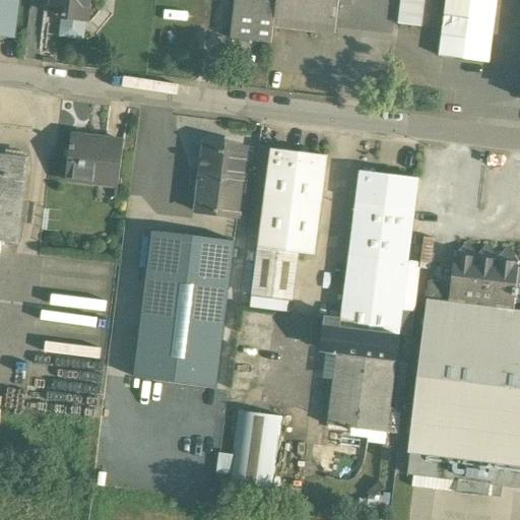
[(18,0),(0,0),(0,38),(13,40),(18,0)]
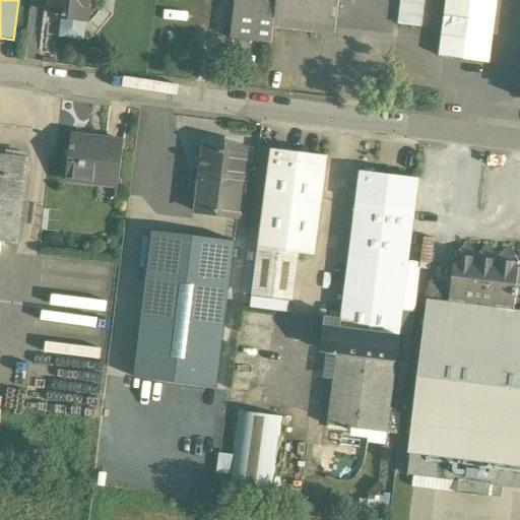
[(87,0),(53,0),(52,16),(62,17),(62,18),(66,18),(67,17),(85,20),(87,0)]
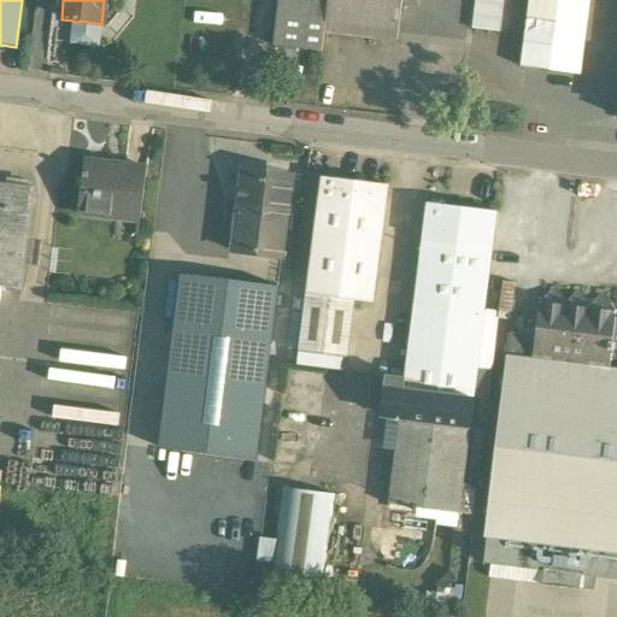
[(278,0),(277,16),(325,21),(328,0),(278,0)]
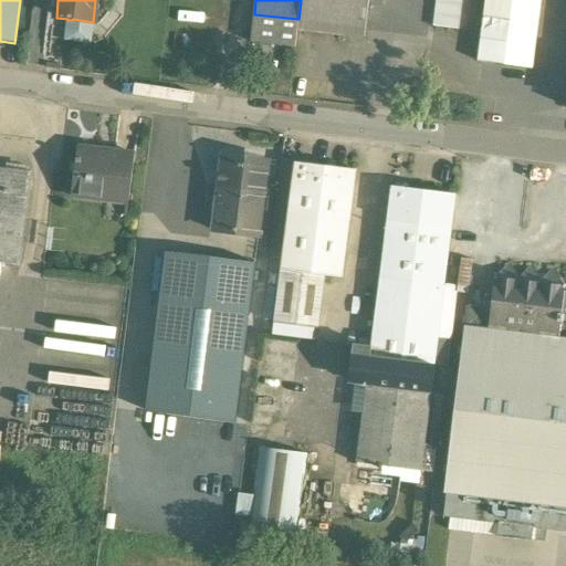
[(368,0),(301,0),(299,19),(297,30),(364,39),(368,0)]
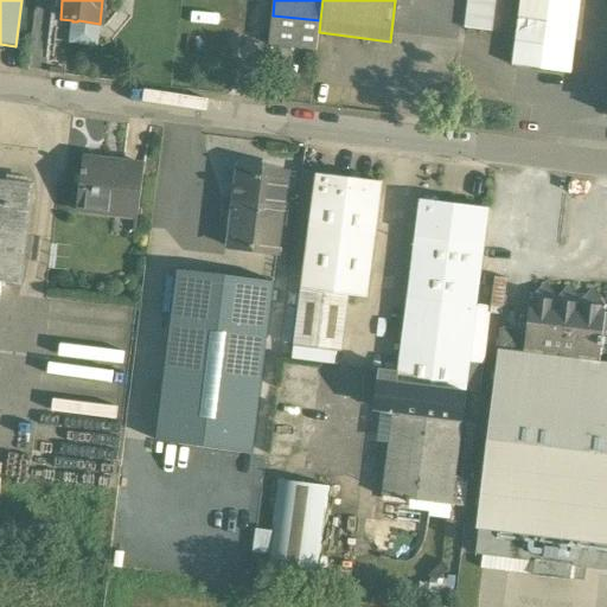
[(468,0),(466,30),(494,33),(497,0),(468,0)]
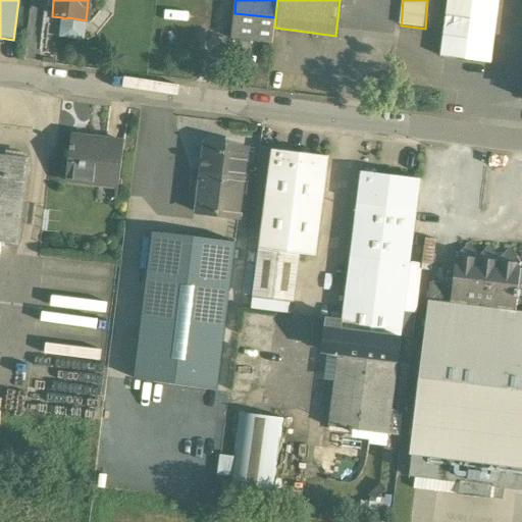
[(448,0),(440,57),(490,63),(498,0),(448,0)]
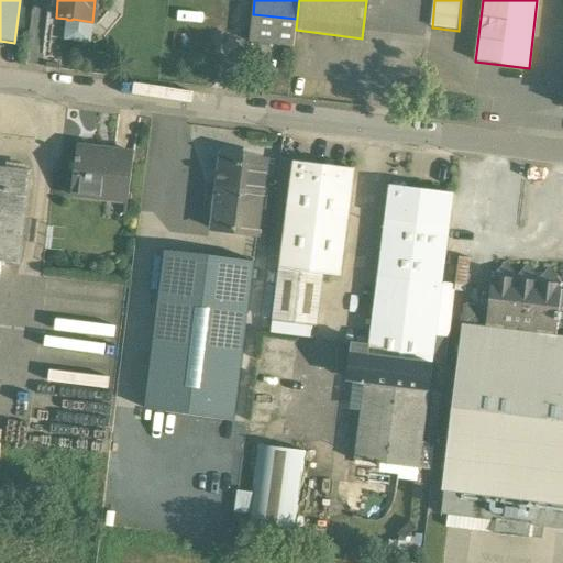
[(297,19),(253,14),(250,43),(294,48),(296,30),(297,19)]
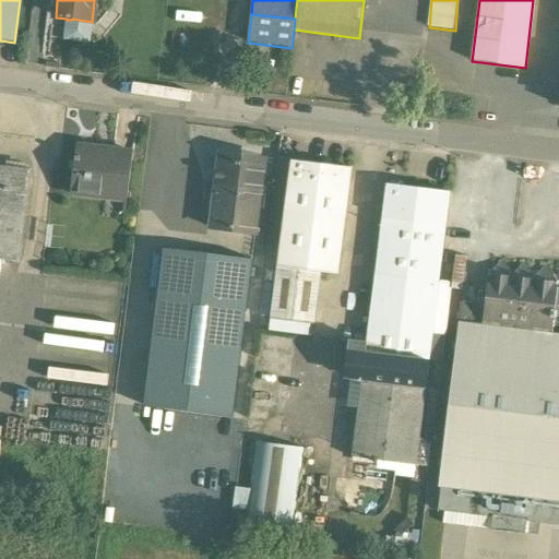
[(132,153),(76,146),(70,194),(108,199),(109,192),(128,194),(132,153)]
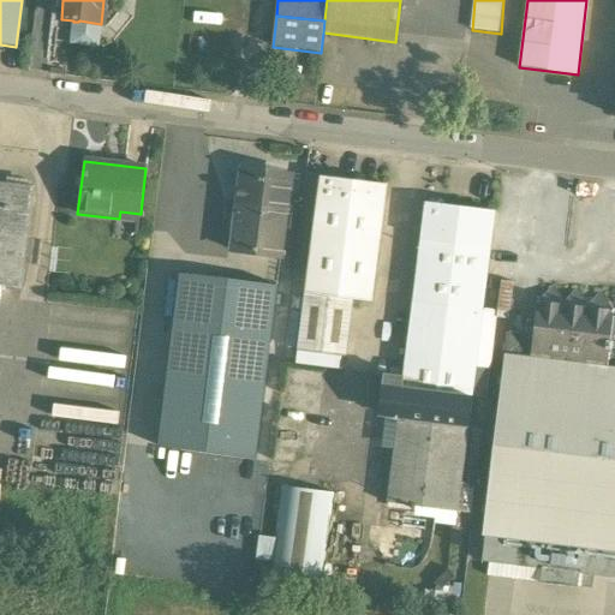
[(290,181),(242,175),(238,204),(286,210),(290,181)]
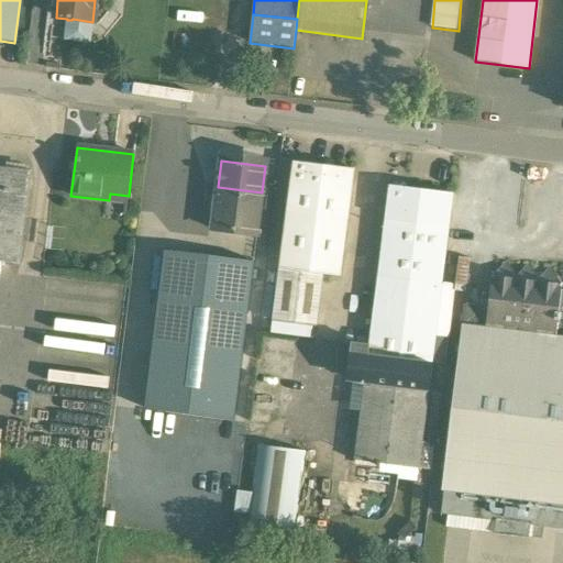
[(354,169),(293,163),(279,269),(322,275),(340,277),(354,169)]
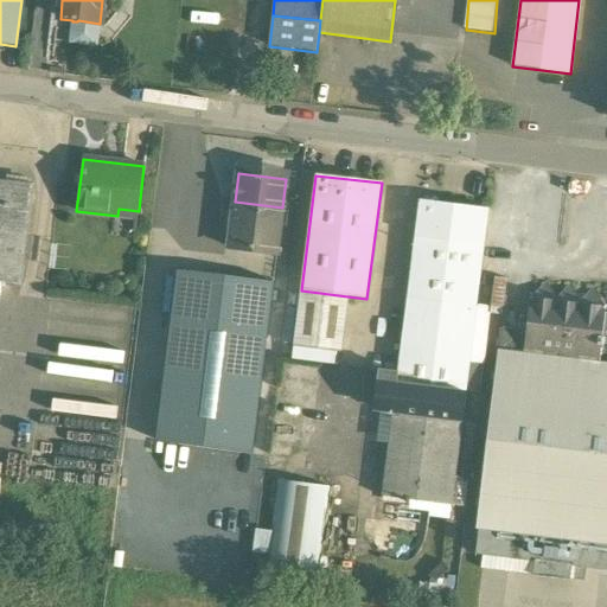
[(32,185),(0,180),(0,282),(20,285),(32,185)]
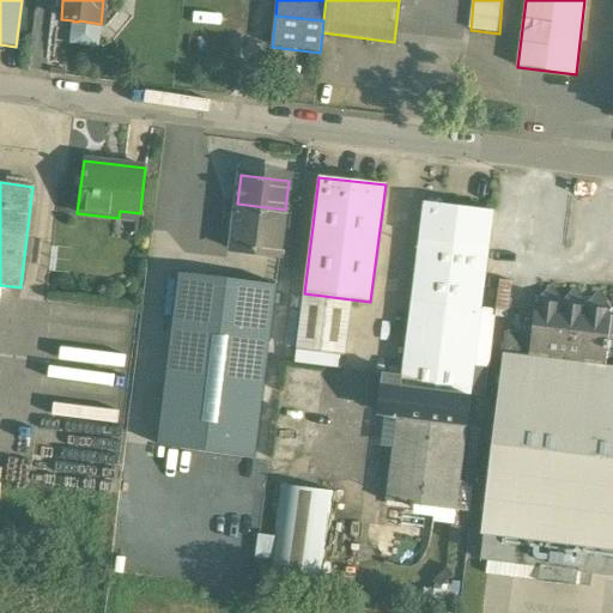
[(493,211),(442,205),(442,202),(439,199),(431,198),(428,200),(428,204),(424,202),(419,240),(489,248),(493,211)]
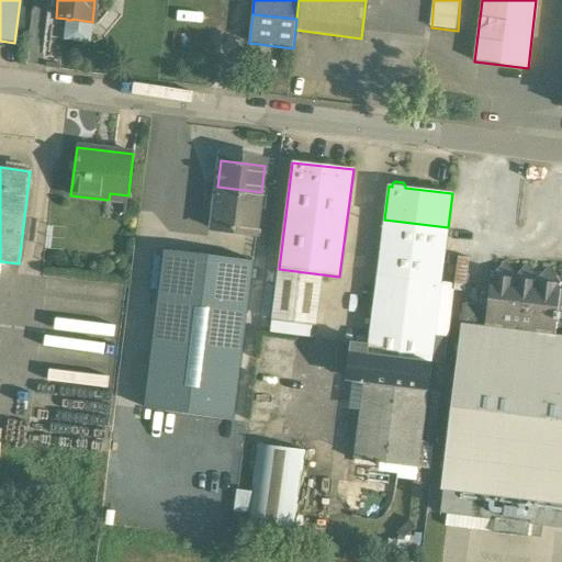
[(261,192),(217,187),(212,229),(256,235),(261,192)]
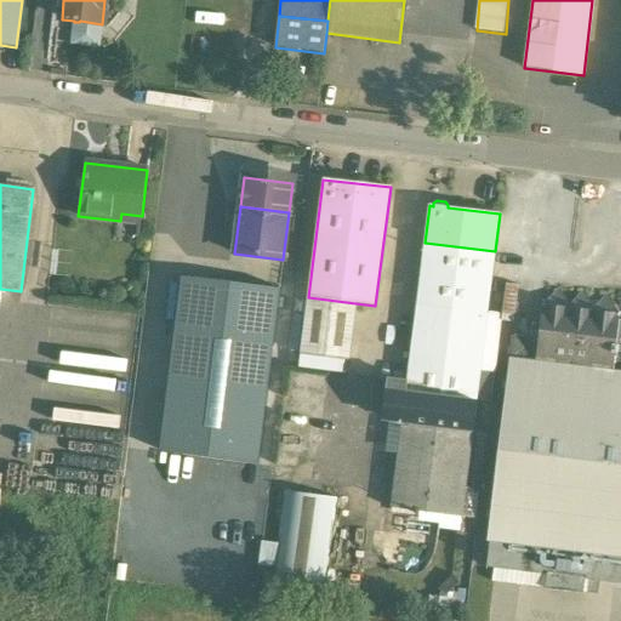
[(495,251),(425,243),(406,382),(408,382),(405,393),(476,402),(476,400),(490,402),(494,372),(501,315),(486,314),(495,251)]
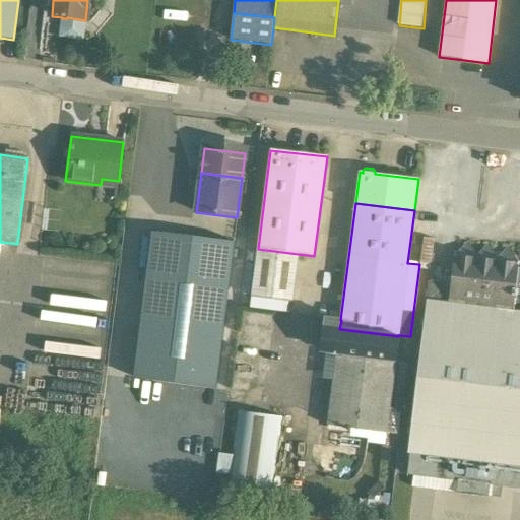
[(233,243),(153,233),(135,379),(214,389),(233,243)]
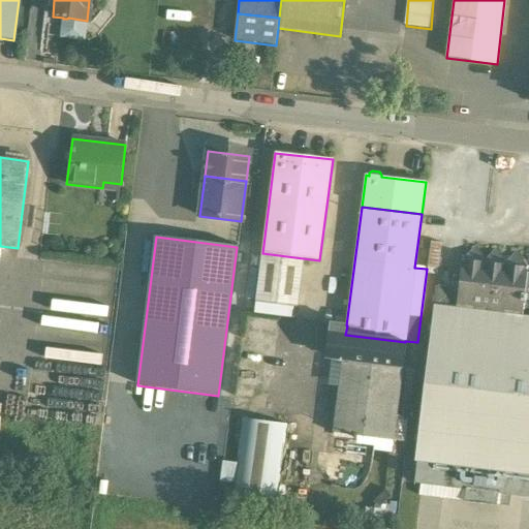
[(303,258),(262,253),(255,302),(297,307),(303,258)]
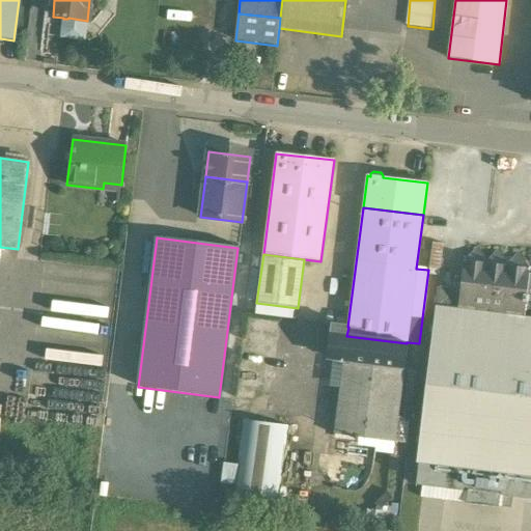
[(505,266),(501,257),(492,256),(485,263),(480,255),(472,254),(466,259),(463,259),(456,310),(523,317),(525,305),(525,303),(527,303),(528,297),(526,296),(529,274),(529,269),(527,268),(523,260),(512,259),(505,266)]
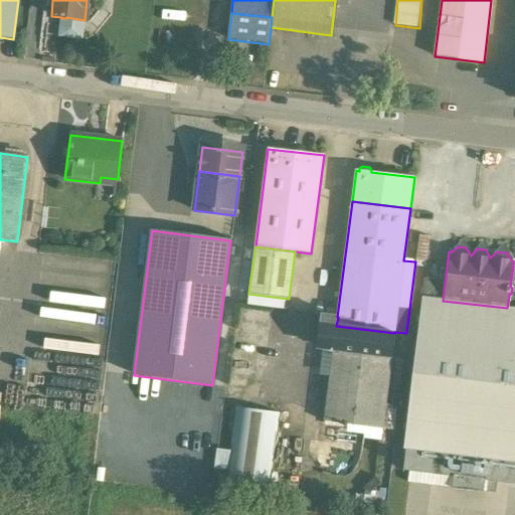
[(443,301),(422,298),(404,448),(473,457),(514,462),(514,309),(507,308),(443,301)]
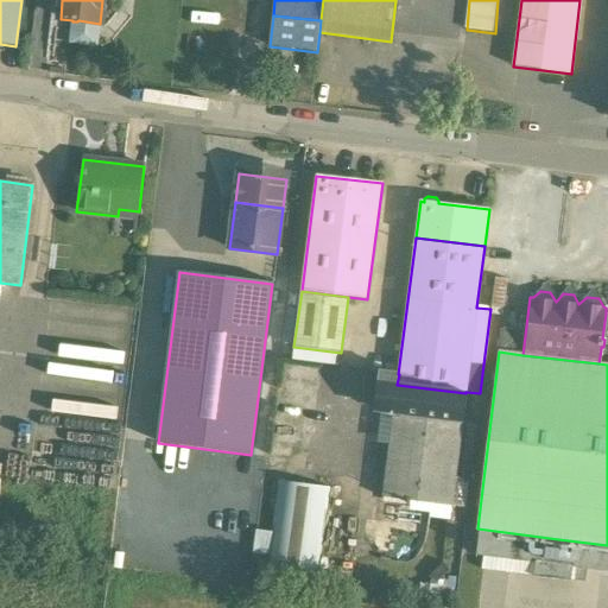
[(398,374),(380,372),(378,385),(387,386),(388,384),(397,385),(399,374),(398,374)]
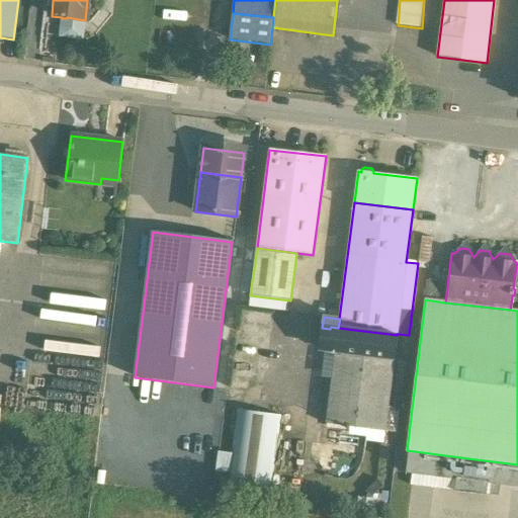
[(338,328),(331,327),(330,329),(327,351),(336,352),(394,359),(397,335),(338,328)]
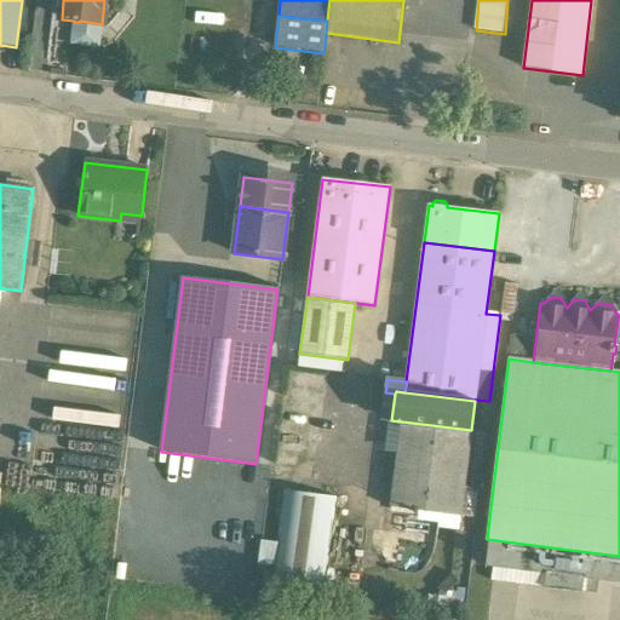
[(471,430),(402,422),(401,425),(391,507),(460,517),(471,430)]
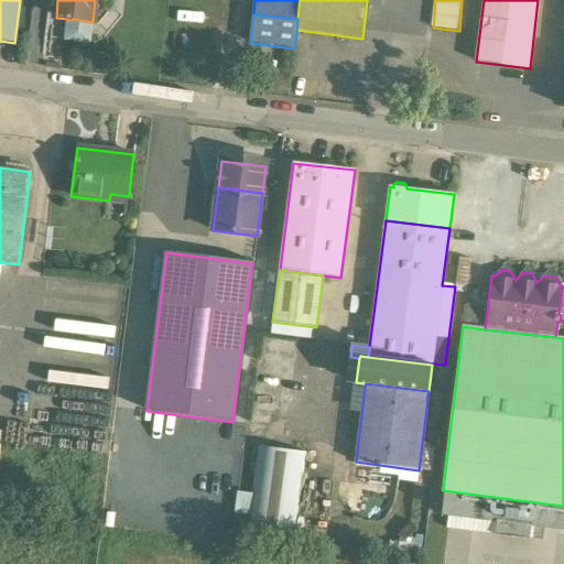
[(306,453),(258,446),(246,532),(294,539),(306,453)]
